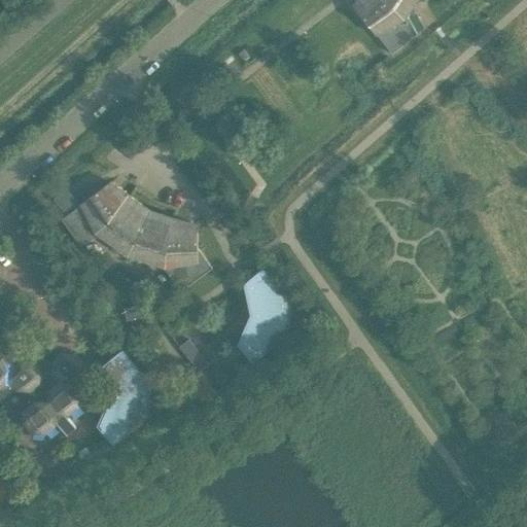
[(356,0),(353,5),(362,19),(367,24),(376,35),(377,34),(392,54),(418,34),(416,33),(407,15),(417,0),(356,0)]
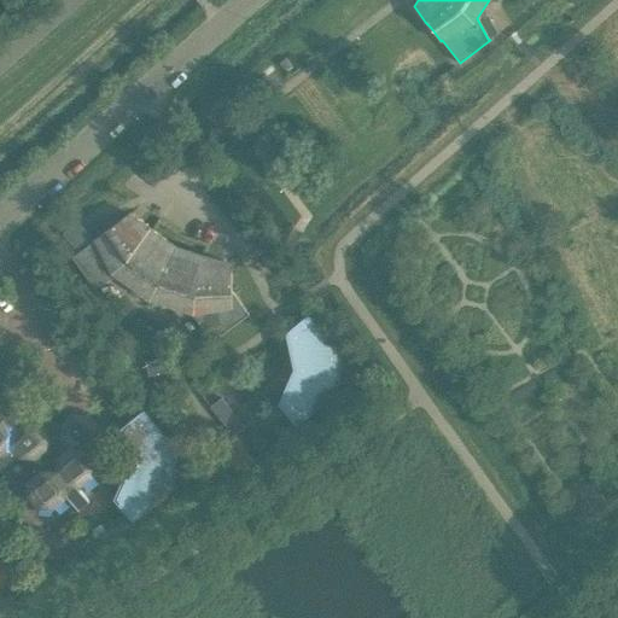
[(232,290),(232,264),(176,246),(130,213),(95,239),(95,240),(73,257),(95,287),(97,286),(117,275),(150,299),(190,312),(214,336),(216,339),(217,337),(246,316),(250,314),(232,290)]
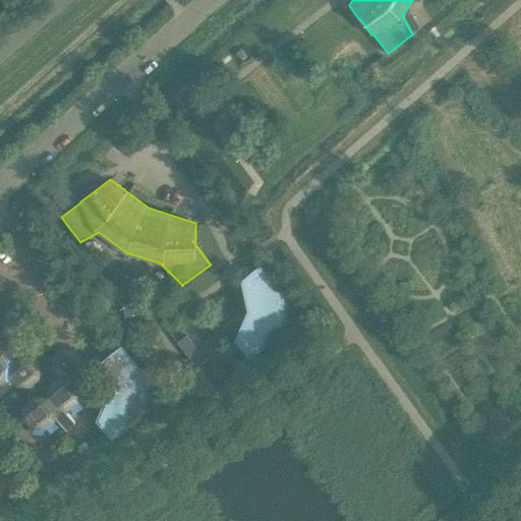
[(66,214),(78,204),(77,204),(66,187),(53,196),(66,214)]
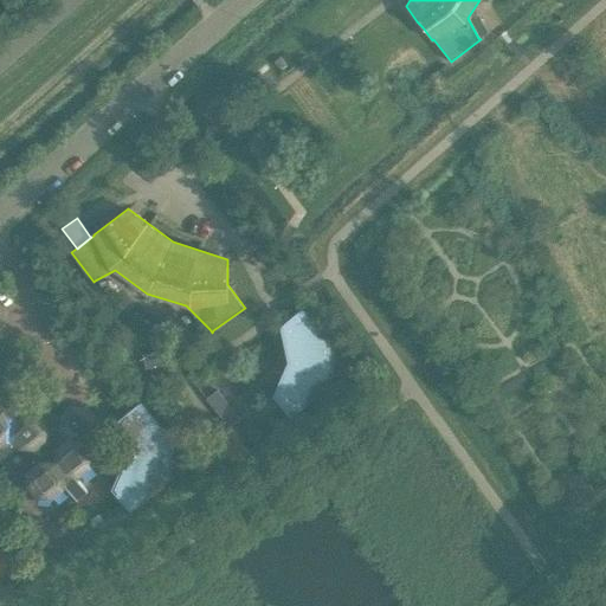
[(321,361),(334,350),(301,309),(281,327),(284,345),(295,359),(295,367),(281,379),(274,395),(281,405),(291,418),(331,385),(323,374),(320,371),(321,361)]
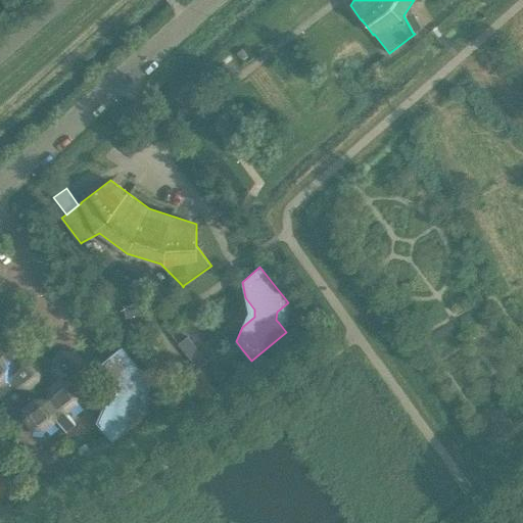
[(138,301),(122,306),(125,318),(141,313),(138,301)]
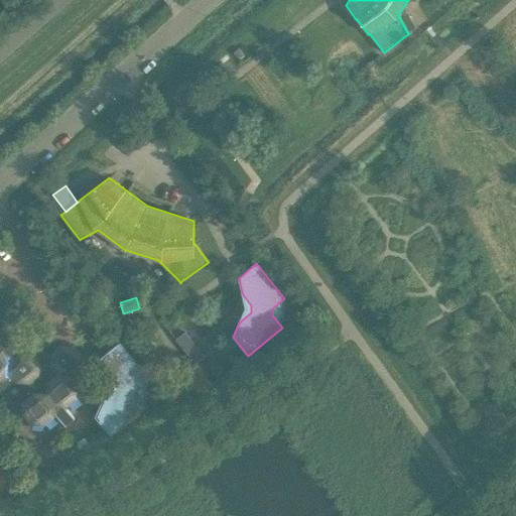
[(176,339),(182,345),(190,338),(185,331),(176,339)]
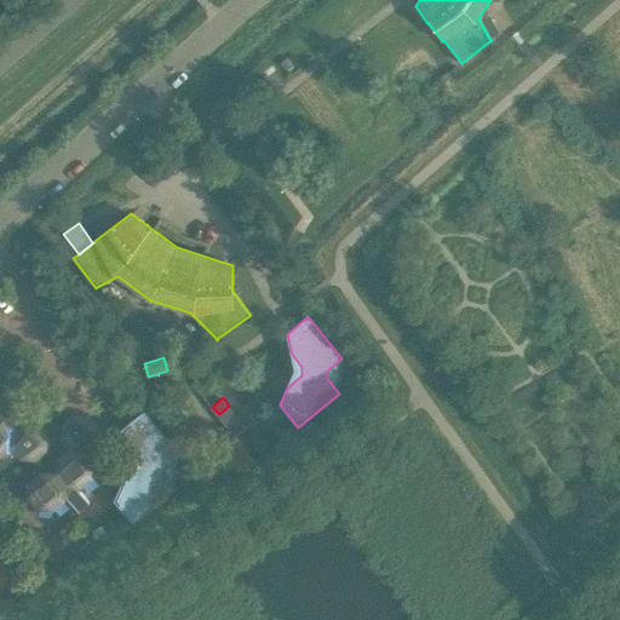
[(96,443),(98,429),(89,417),(74,415),(62,424),(62,429),(44,428),(41,430),(39,428),(38,425),(26,424),(26,418),(17,407),(11,406),(0,414),(0,471),(19,495),(29,495),(36,505),(39,507),(53,509),(55,507),(58,505),(63,500),(64,499),(70,500),(74,505),(79,512),(87,505),(90,504),(80,492),(81,487),(92,477),(95,463),(85,452),(96,443)]
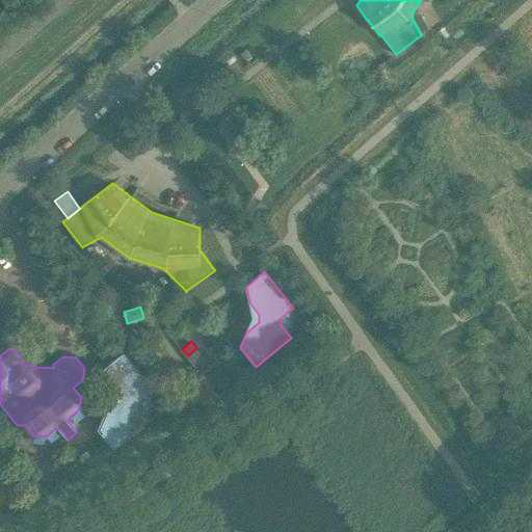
[(107,414),(100,429),(106,437),(115,448),(151,420),(143,410),(140,406),(141,398),(153,389),(125,353),(106,368),(110,384),(120,396),(118,404),(107,414)]
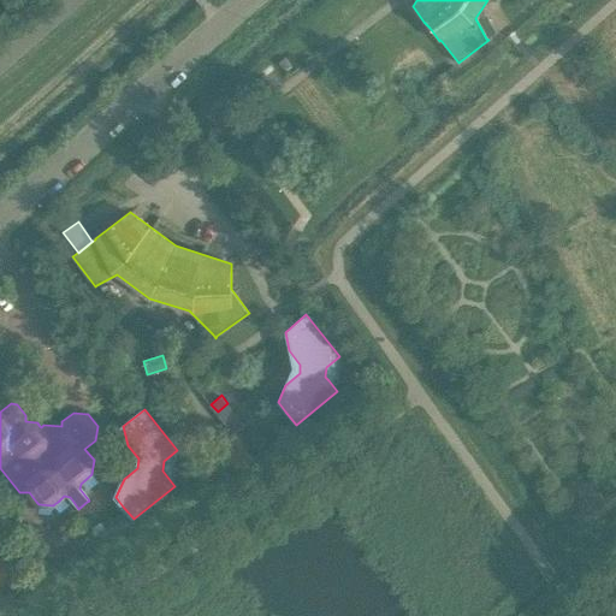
[(205,449),(214,462),(225,480),(254,461),(241,443),(232,430),(205,449)]
